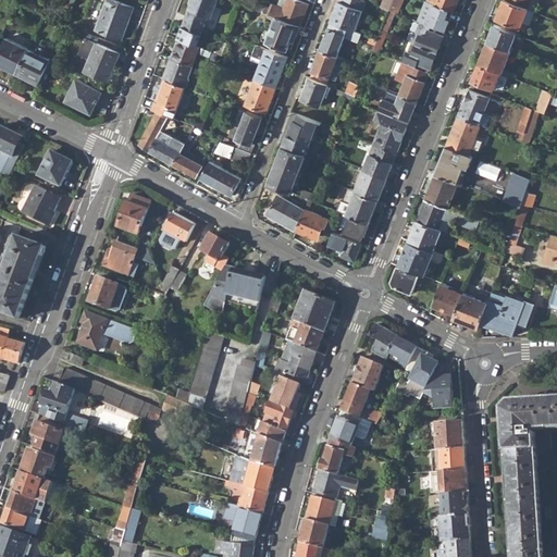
[(104,0),(95,29),(122,39),(134,7),(115,0),(104,0)]
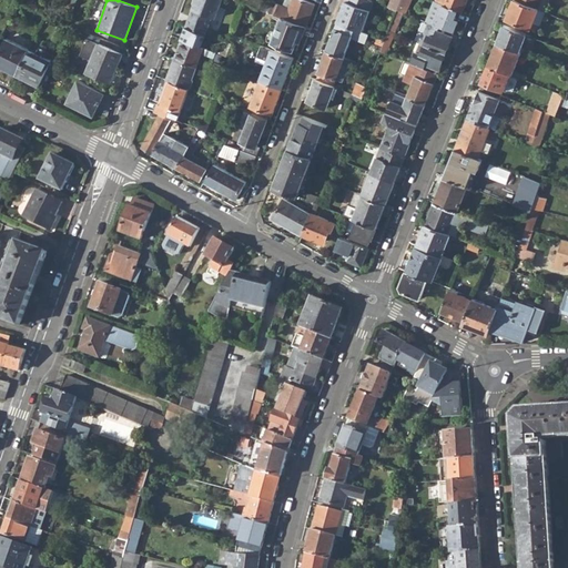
[(196,0),(188,26),(206,32),(213,17),(216,18),(222,0),(196,0)]
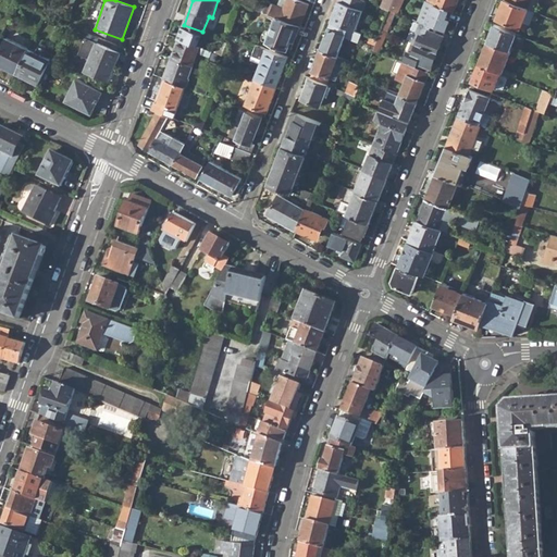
[(276,16),(300,25),(309,3),(298,0),(287,0),(284,9),(272,3),(270,8),(251,0),(244,0),(243,3),(276,16)]
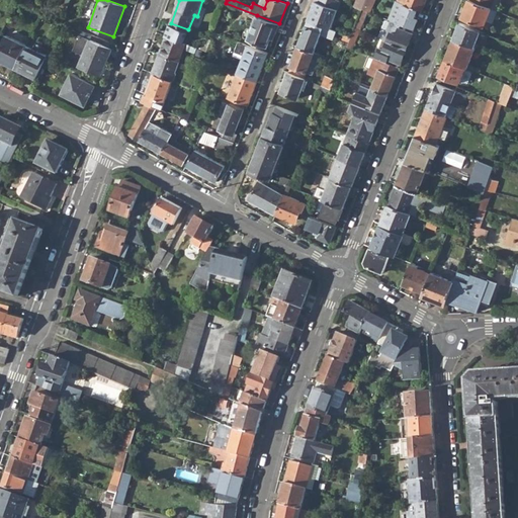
[(316,0),(309,18),(331,27),(341,0),(316,0)]
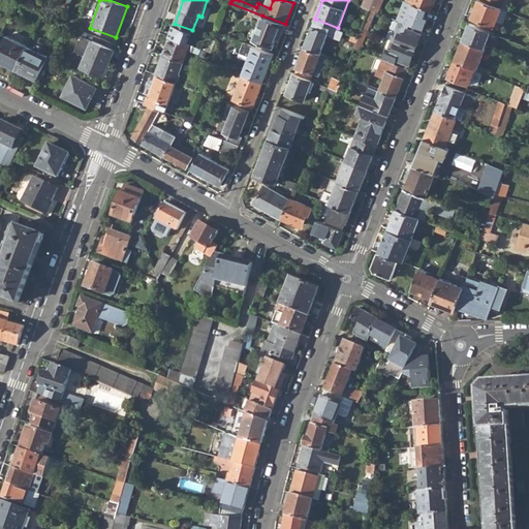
[(377,10),(379,10),(382,0),(373,0),(371,7),(377,10)]
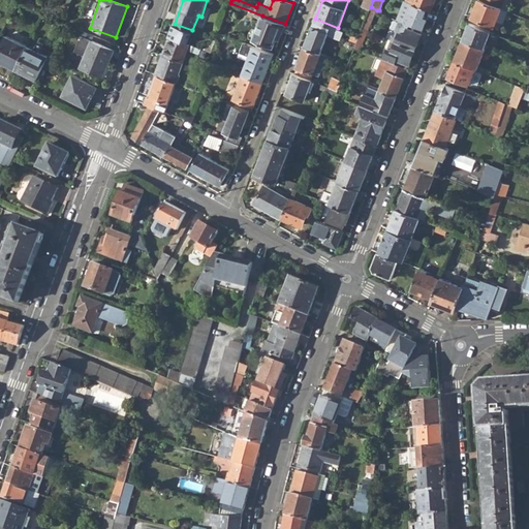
[(409,0),(404,0),(401,10),(407,13),(412,1),(409,0)]
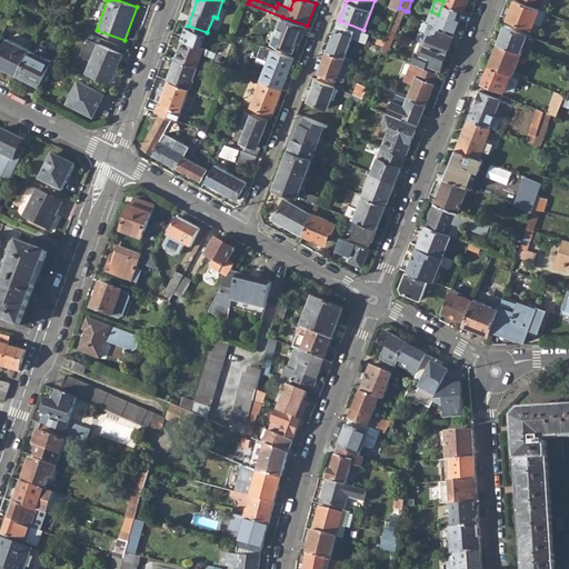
[(446,0),(446,2),(465,10),(468,0),(446,0)]
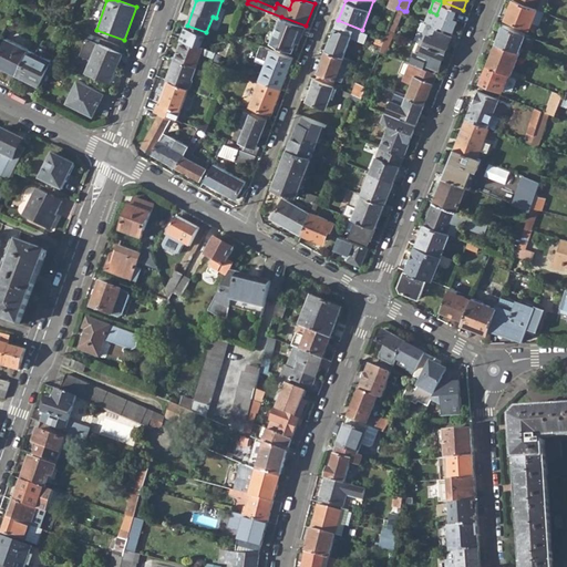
[(531,28),(533,23),(538,9),(535,9),(514,0),(506,19),(531,28)]
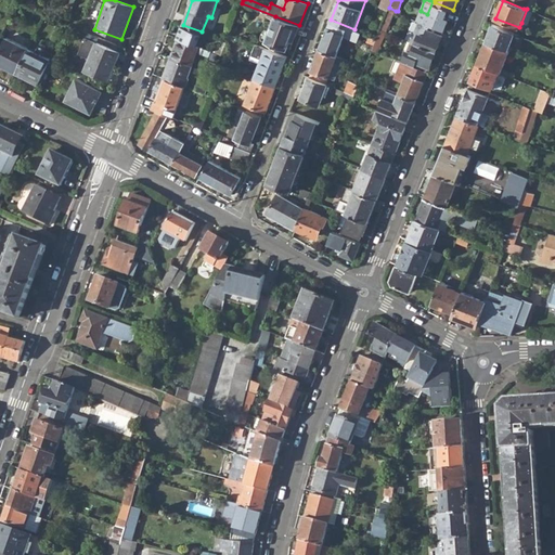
[(527,9),(531,11),(536,0),(527,0),(524,9),(527,9)]
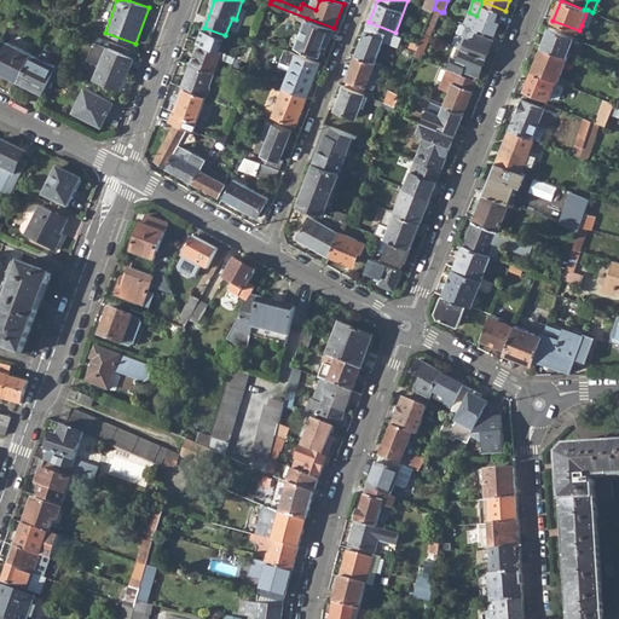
[(485,3),(482,1),(476,16),(469,12),(464,11),(461,19),(468,22),(474,24),(497,33),(505,11),(485,3)]
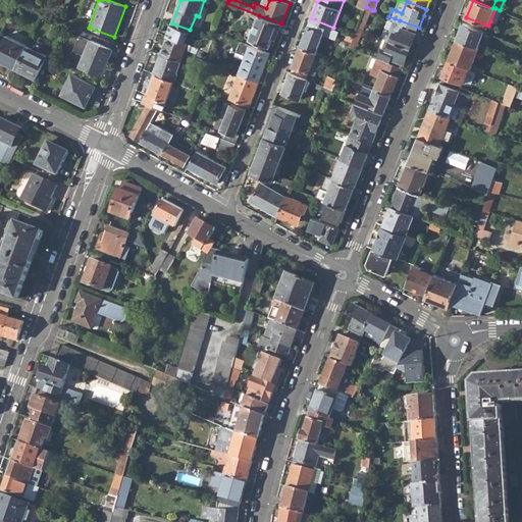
[(347,33),(355,36),(359,25),(366,7),(358,4),(347,33)]
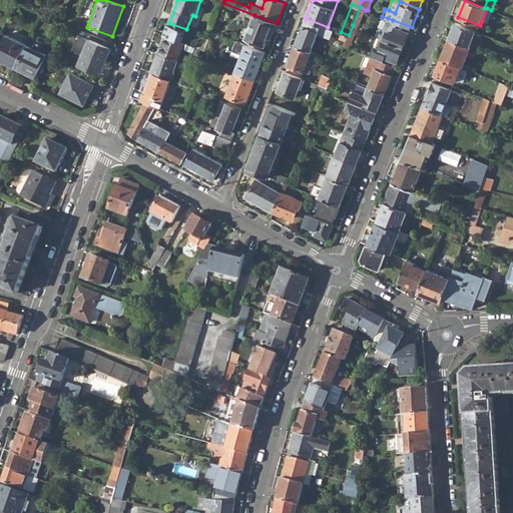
[(359,28),(366,10),(360,7),(353,25),(359,28)]
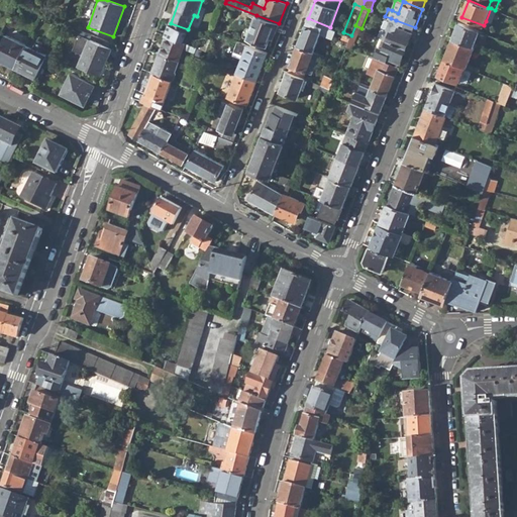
[(495,10),(491,8),(486,21),(493,24),(498,11),(495,10)]
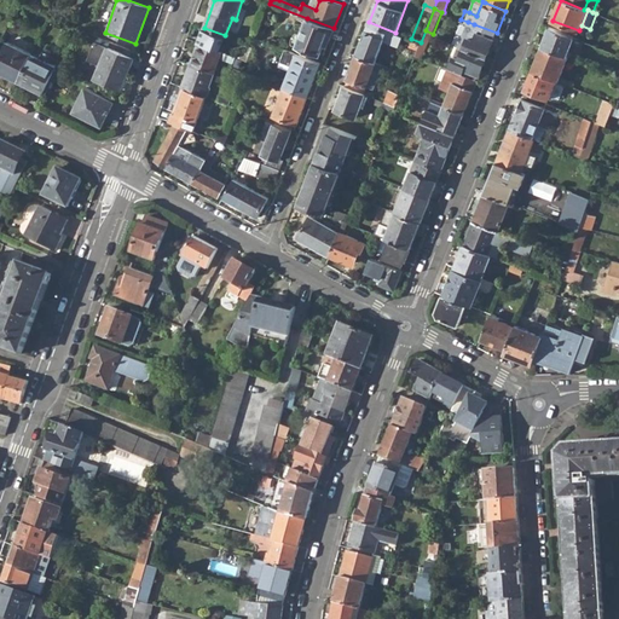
[(334,28),(307,18),(298,47),(323,57),(334,28)]
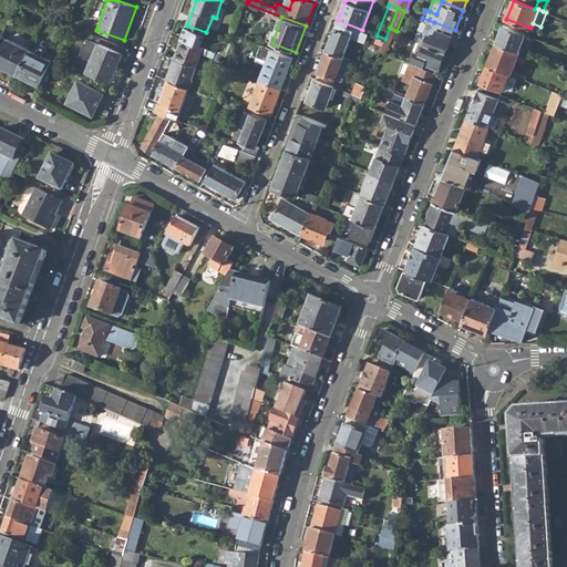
[(426,43),(447,51),(447,50),(451,51),(454,43),(451,41),(455,30),(434,22),(429,20),(421,41),(426,43)]
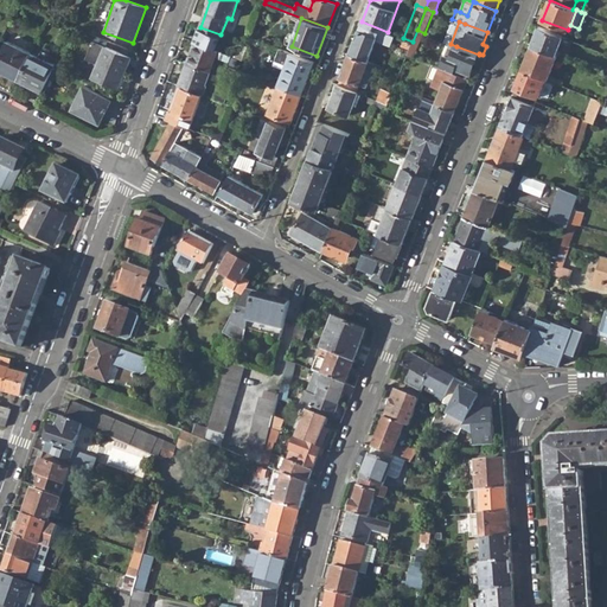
[(196,42),(217,50),(219,42),(222,36),(221,34),(200,27),(196,42)]
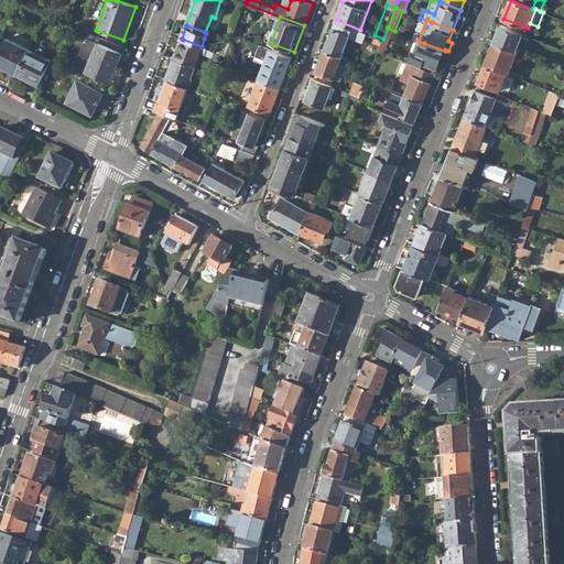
[(495,42),(516,50),(523,34),(501,25),(495,42)]
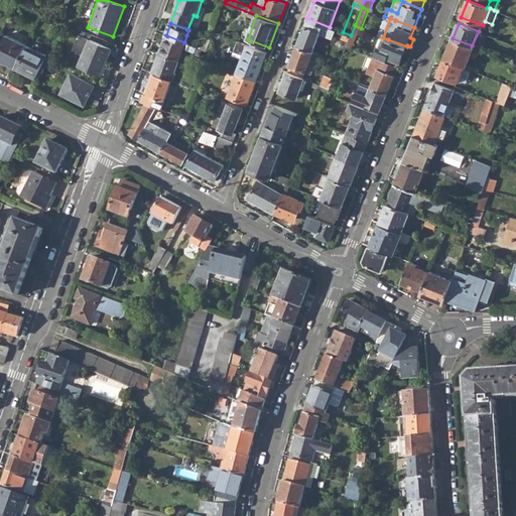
[(297,45),(313,50),(320,31),(305,25),(297,45)]
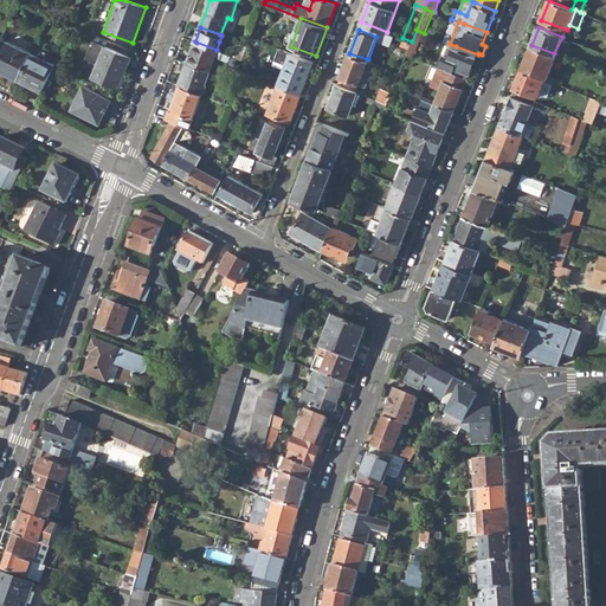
[(408,51),(414,55),(424,33),(417,30),(412,42),(408,51)]
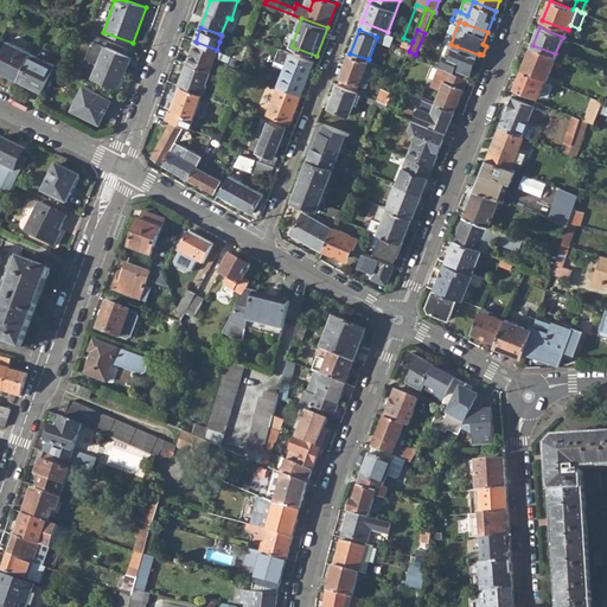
[(0,56),(0,71),(18,81),(31,53),(7,42),(0,56)]
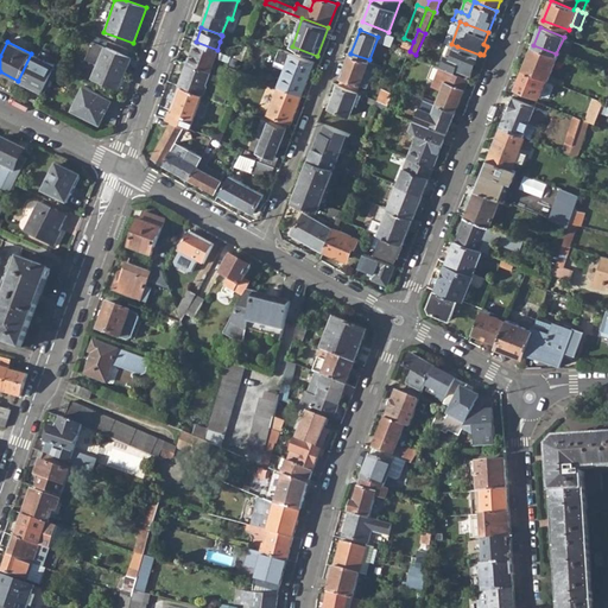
[(92,77),(118,88),(128,57),(90,42),(83,59),(96,64),(92,77)]
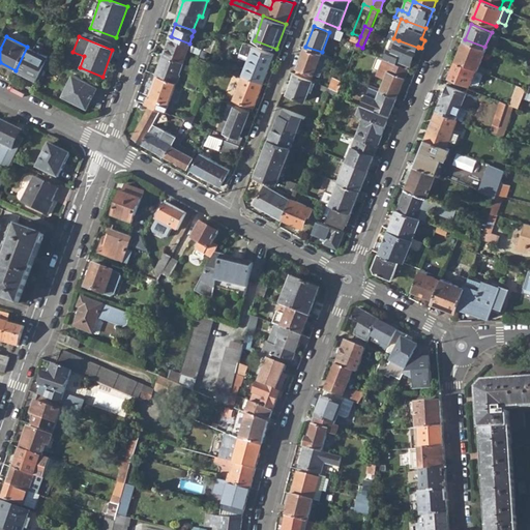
[(164,56),(178,61),(182,51),(189,53),(193,45),(189,43),(171,36),(164,56)]
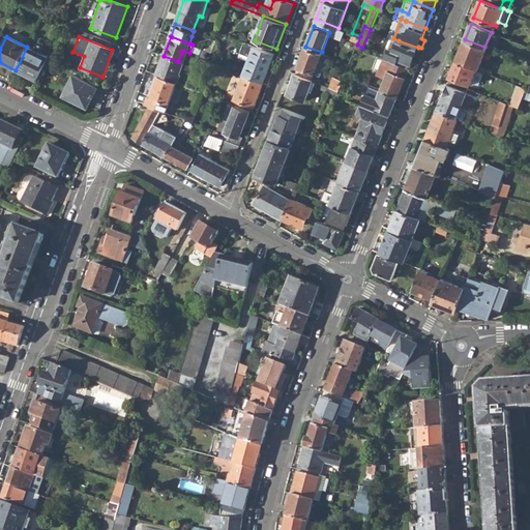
[(387,57),(404,64),(409,66),(411,61),(412,62),(418,48),(399,40),(393,38),(386,57),(387,57)]
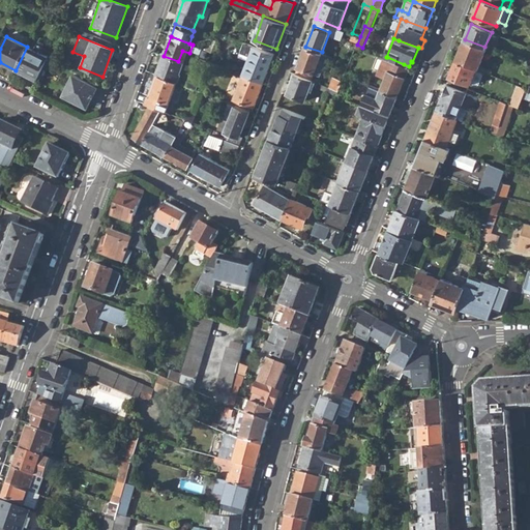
[(204,52),(210,54),(215,41),(209,39),(204,52)]
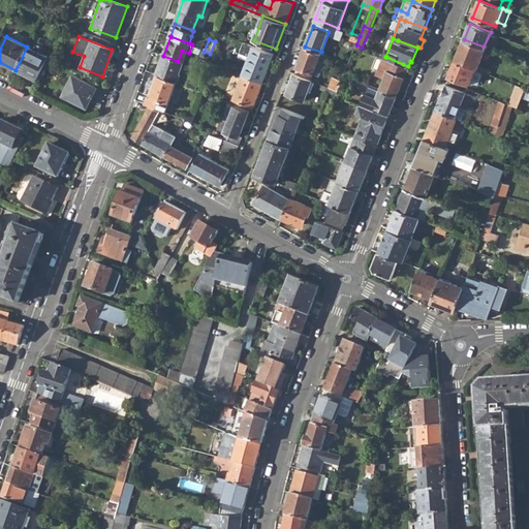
[(475,68),(477,69),(486,48),(484,47),(464,39),(456,61),(475,68)]
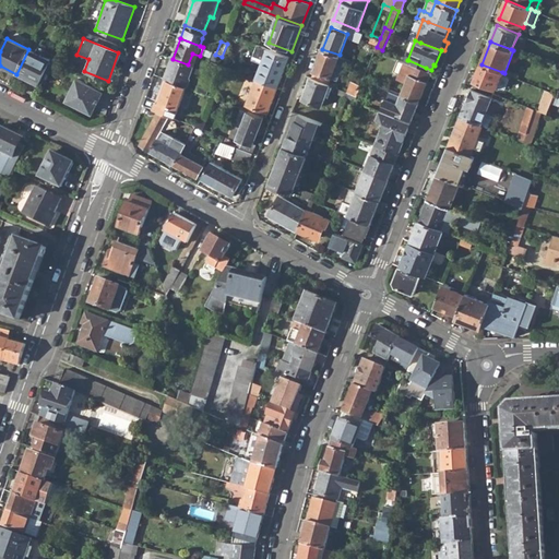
[(16,74),(38,85),(50,60),(28,49),(16,74)]
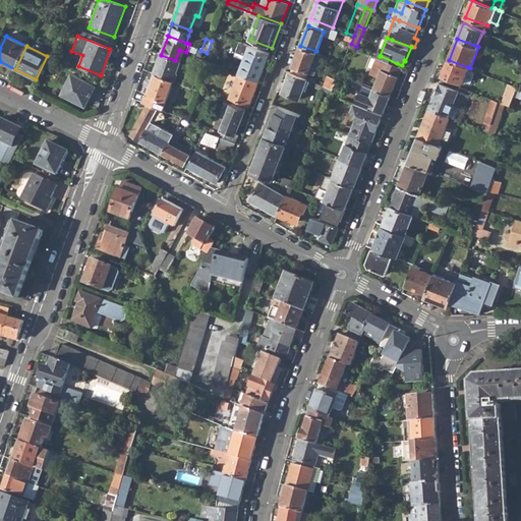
[(249,46),(239,73),(259,81),(269,58),(270,53),(249,46)]
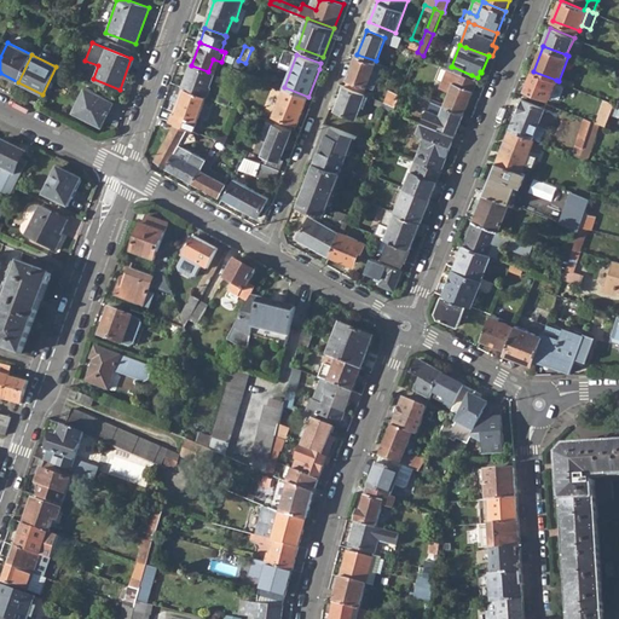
[(345,86),(363,92),(376,61),(357,55),(345,86)]
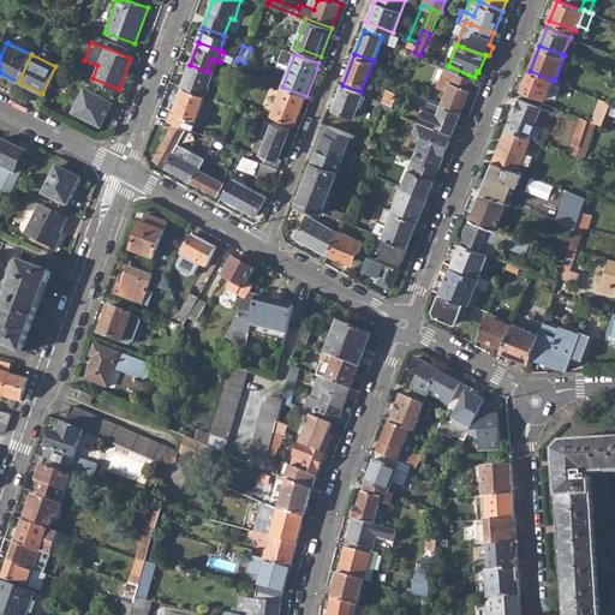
[(221,63),(220,61),(212,59),(207,71),(213,73),(216,75),(221,63)]
